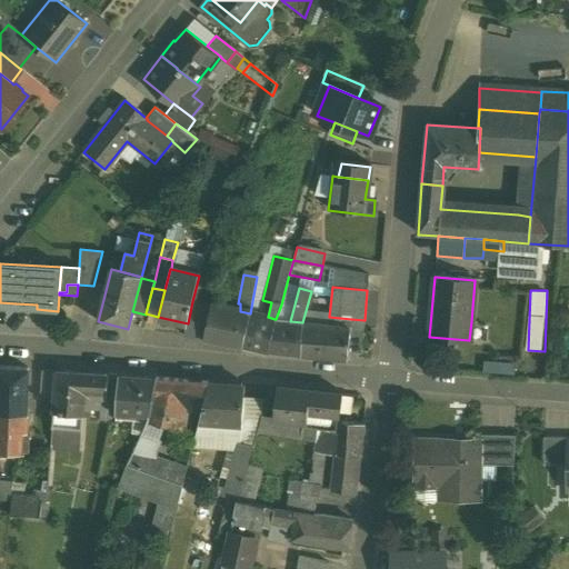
[(203,340),(211,306),(192,301),(188,323),(185,337),(203,340)]
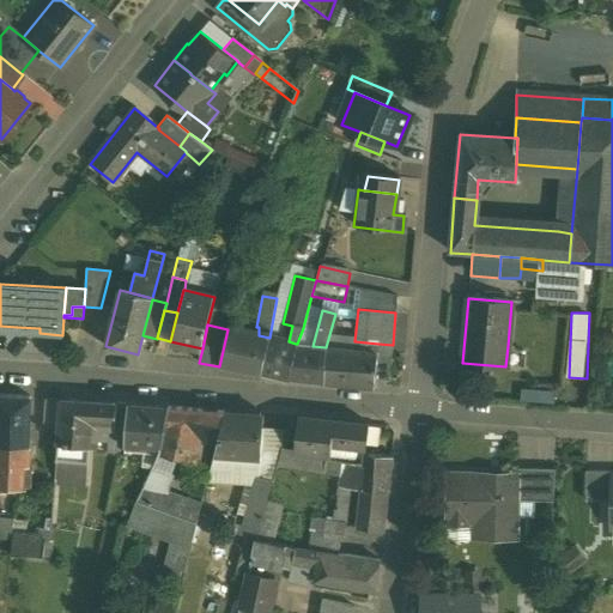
[(228,329),(219,366),(261,374),(269,338),(259,335),(228,329)]
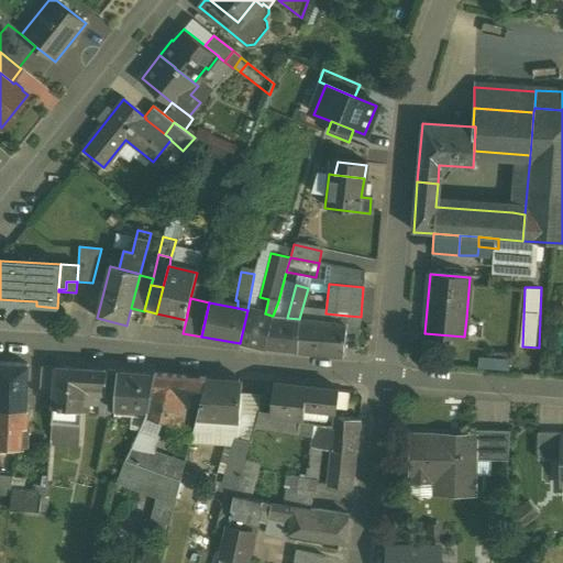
[(265,313),(247,310),(240,343),(265,349),(272,316),(265,313)]
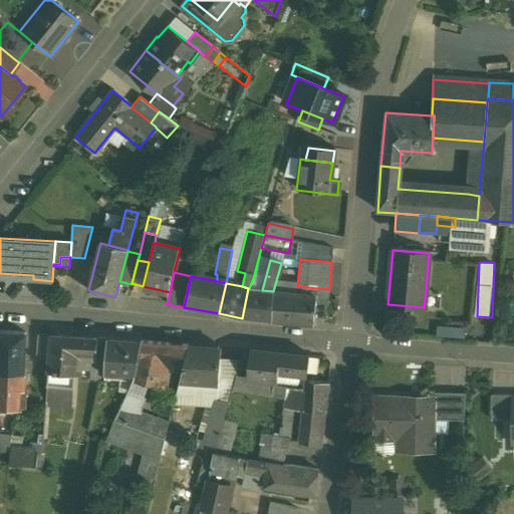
[(328,297),(329,289),(317,288),(316,296),(328,297)]
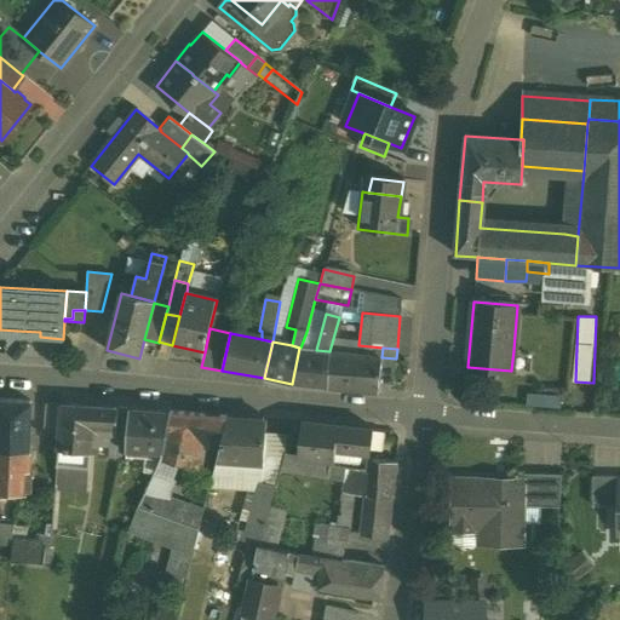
[(316,350),(302,349),(298,384),(327,388),(331,352),(329,351),(316,350)]
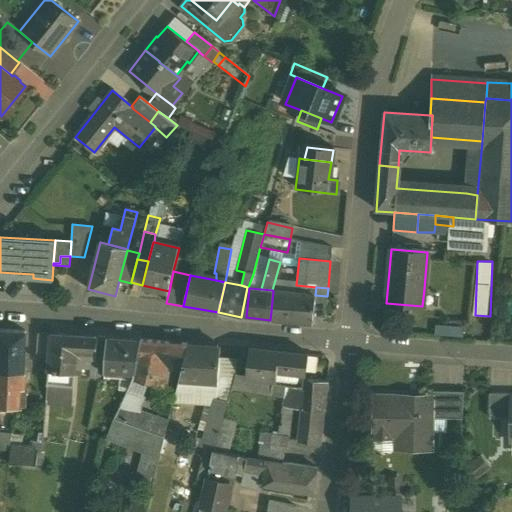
[(437,290),(424,289),(422,306),(436,307),(437,290)]
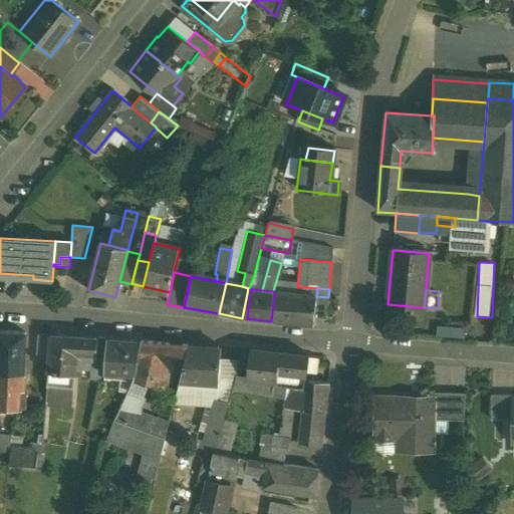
[(316,296),(274,292),(271,321),(313,325),(314,317),(316,296)]
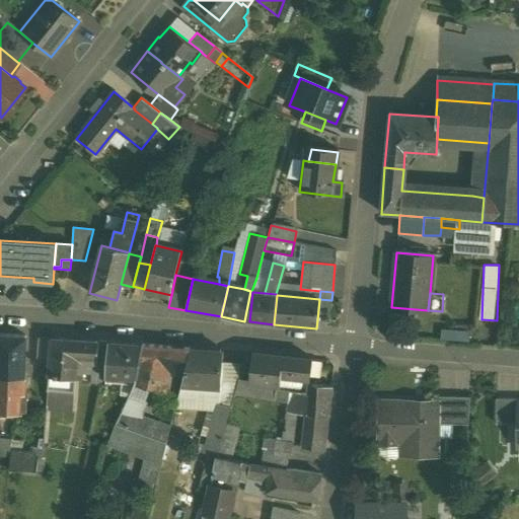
[(331,300),(319,299),(317,320),(328,322),(331,300)]
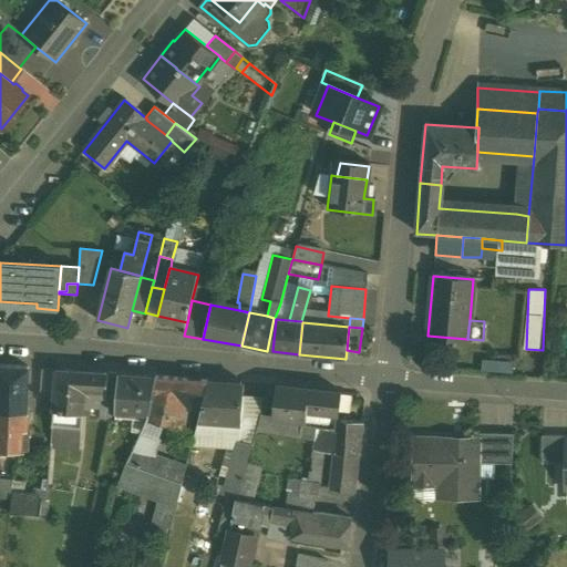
[(514,360),(486,360),(486,372),(514,372),(514,360)]
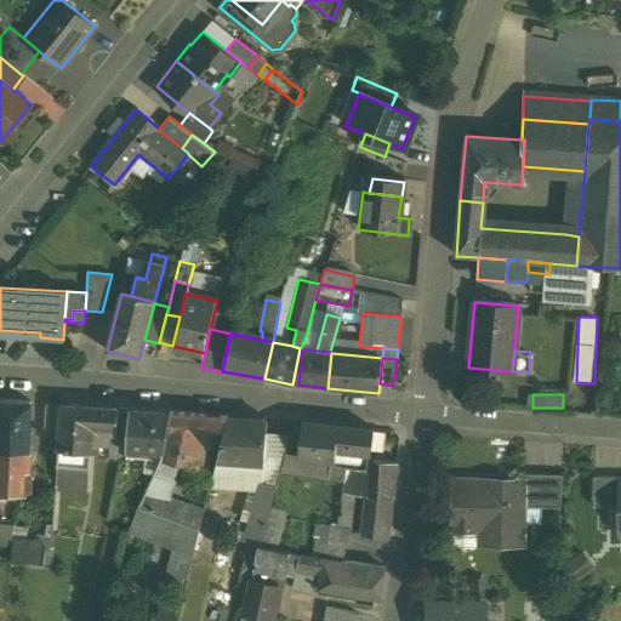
[(30,403),(0,400),(0,451),(28,453),(30,403)]
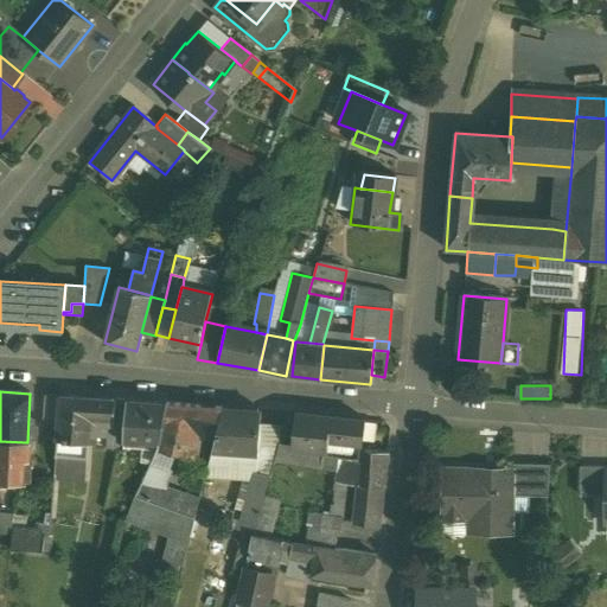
[(61,395),(45,395),(43,422),(58,423),(61,395)]
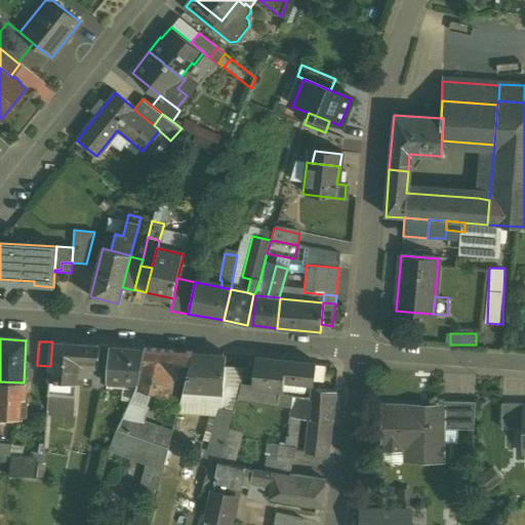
[(111,346),(52,341),(50,366),(48,395),(75,397),(78,362),(93,363),(93,369),(109,370),(111,346)]
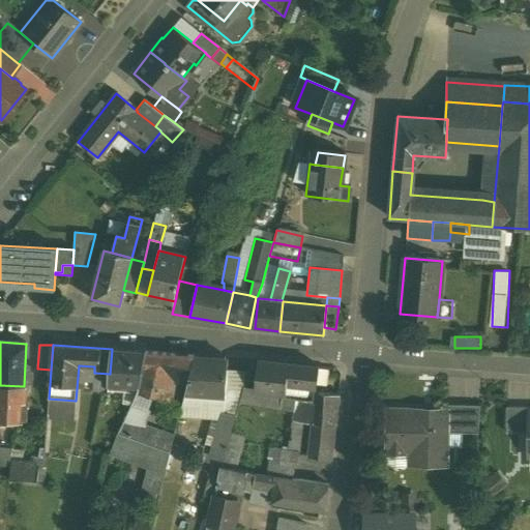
[(145,352),(112,349),(110,374),(109,385),(138,387),(145,352)]
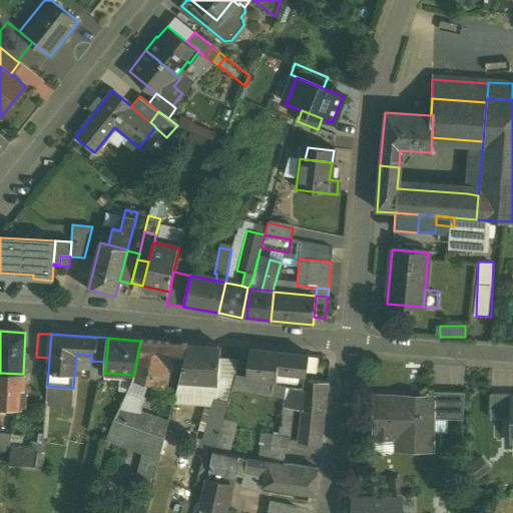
[(188,345),(140,341),(133,375),(132,383),(129,389),(142,394),(147,382),(159,385),(164,362),(182,367),(188,345)]
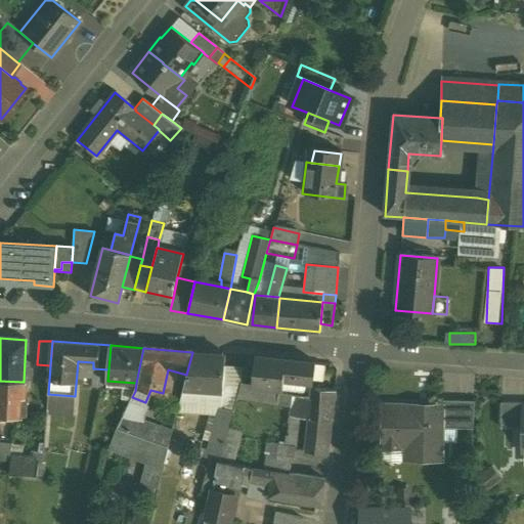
[(225,355),(192,352),(186,375),(183,388),(207,390),(207,389),(222,391),(225,355)]
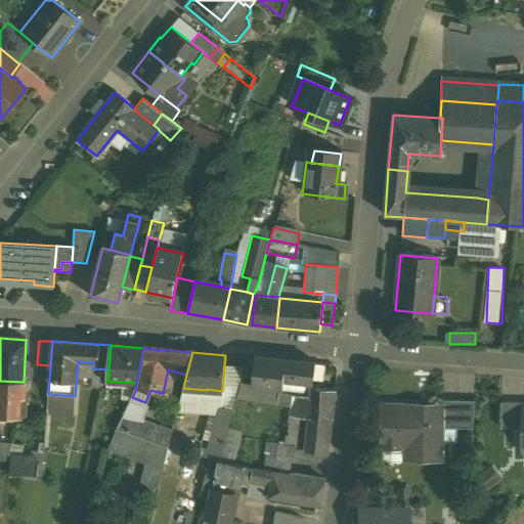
[(286,360),(255,356),(252,384),(266,387),(279,389),(282,389),(284,379),(286,360)]
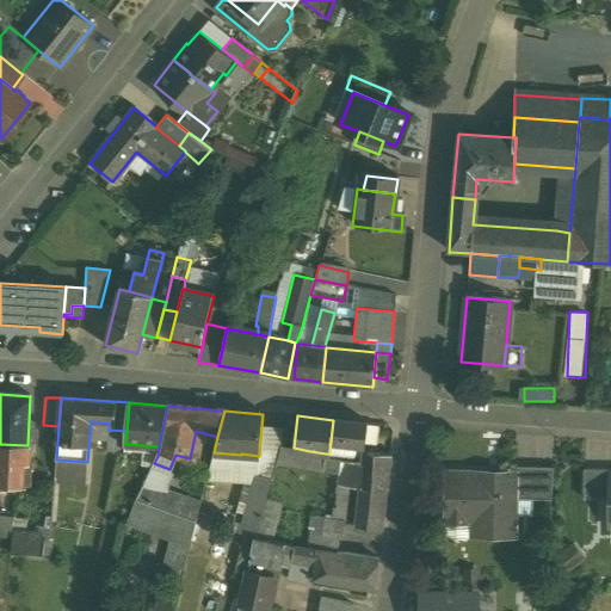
[(368,424),(333,420),(331,442),(364,446),(368,424)]
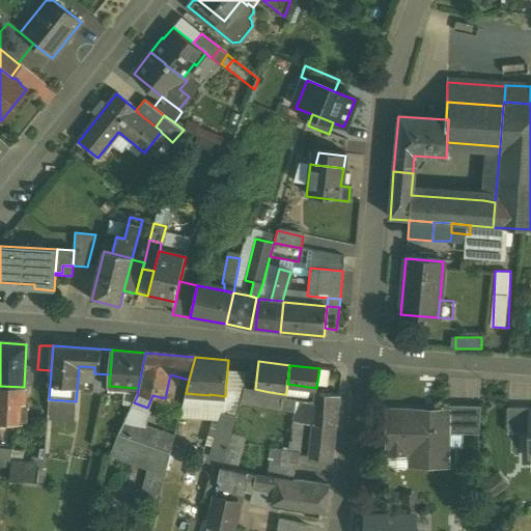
[(110,374),(94,373),(92,393),(103,394),(103,393),(108,393),(109,386),(110,374)]
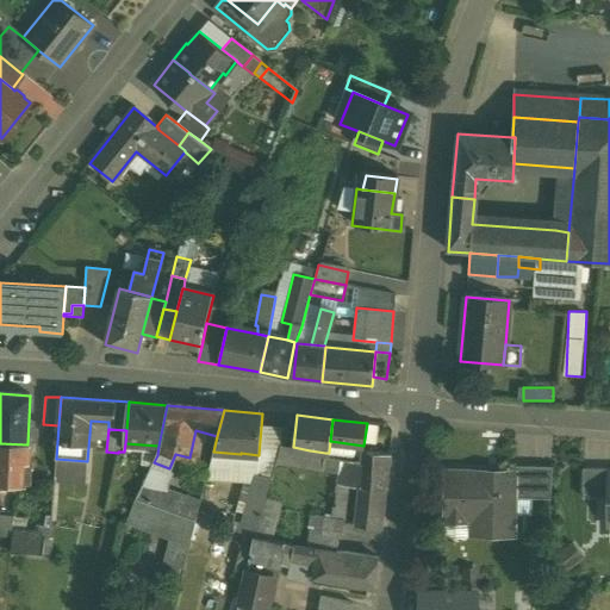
[(27,444),(0,443),(0,484),(20,485),(22,462),(27,462),(27,444)]
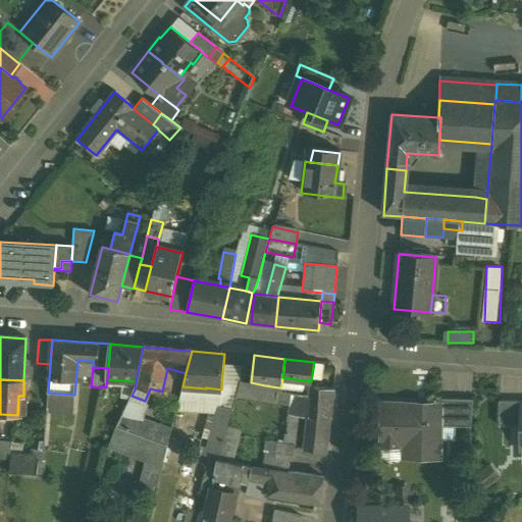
[(278,387),(265,385),(263,399),(276,401),(277,390),(278,387)]
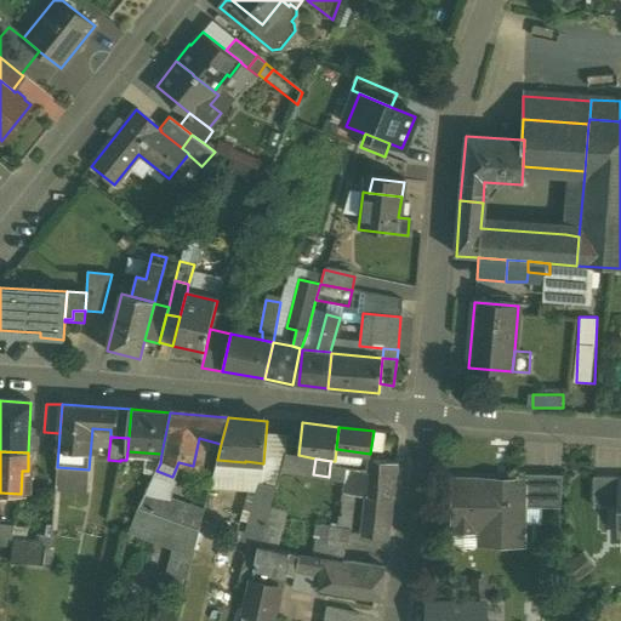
[(370,471),(358,468),(358,469),(339,467),(337,478),(345,479),(343,494),(368,496),(363,534),(389,537),(398,462),(371,459),(370,471)]
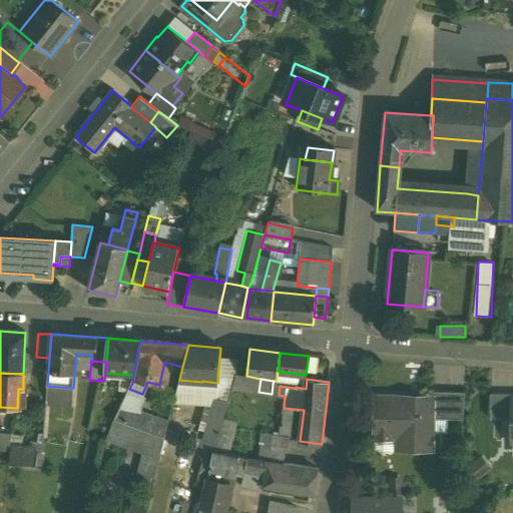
[(280,386),(273,384),(272,394),(279,395),(280,386)]
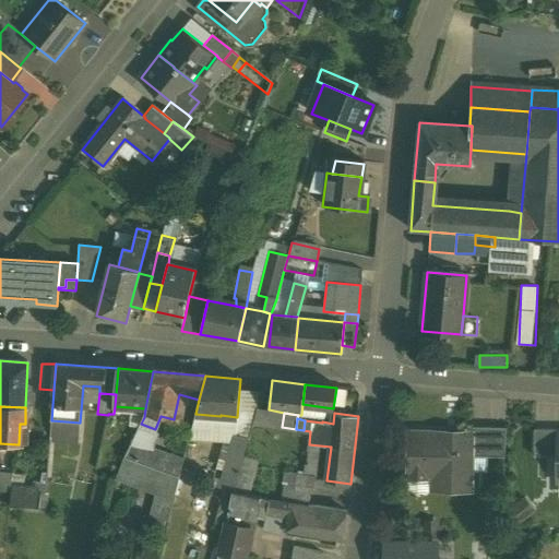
[(80,423),(51,420),(49,440),(79,442),(80,423)]
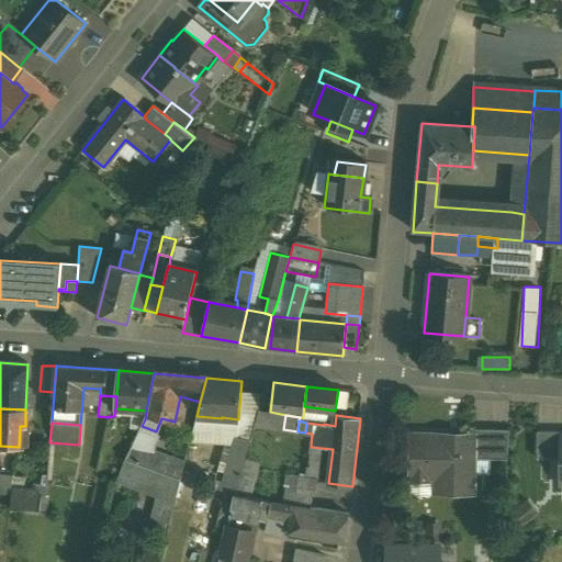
[(508,429),(473,429),(473,438),(474,438),(473,459),(475,459),(507,459),(508,429)]
